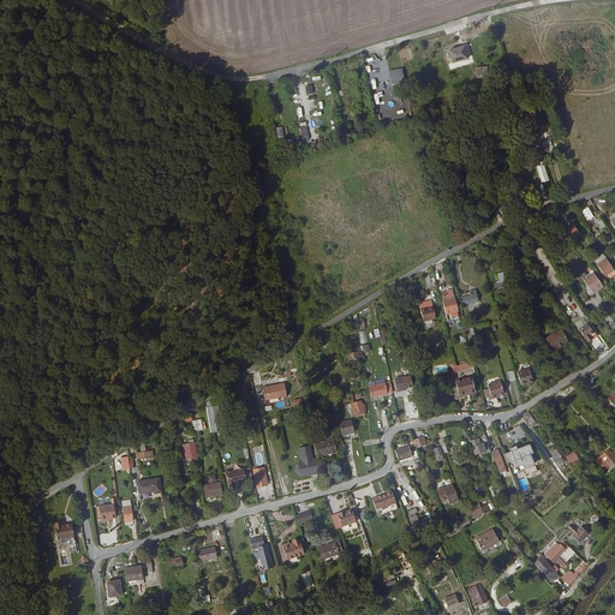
[(467,59),(465,47),(452,51),(454,61),(467,59)]
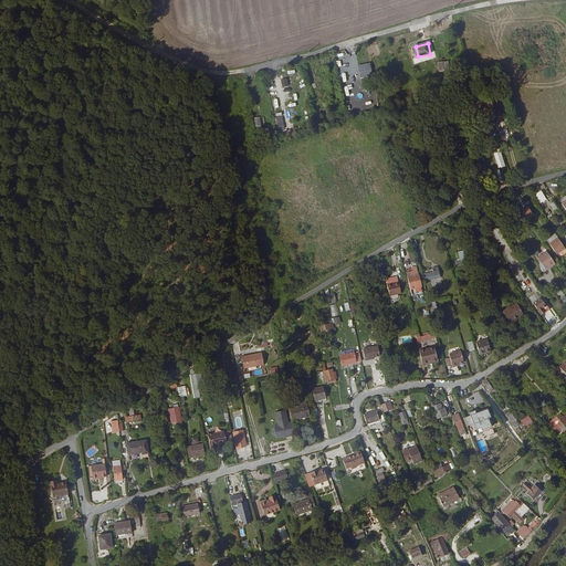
[(369,62),(358,65),(362,79),(373,75),(369,62)]
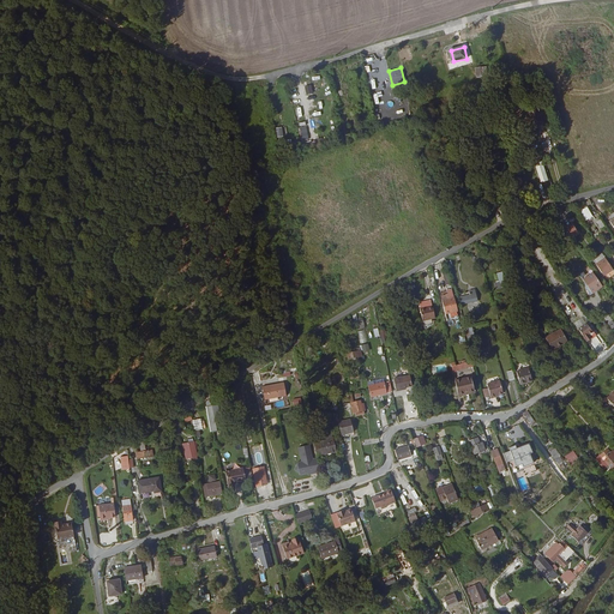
[(545,127),(540,112),(533,114),(534,118),(530,119),(535,131),(545,127)]
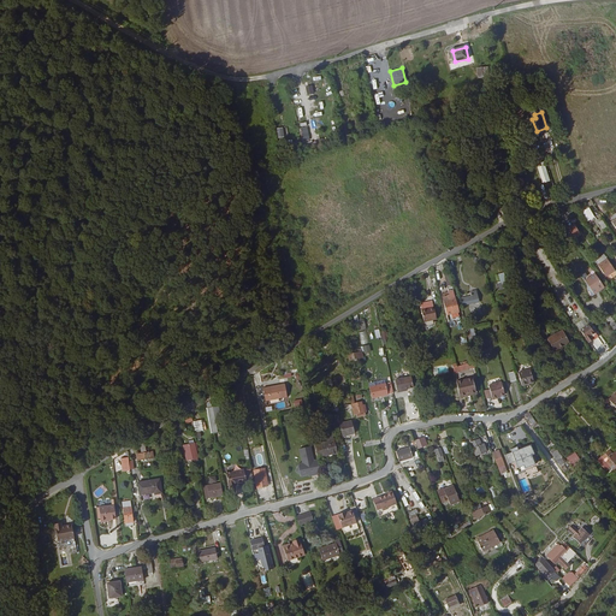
[(550,166),(549,163),(544,165),(545,167),(540,170),(545,184),(552,183),(548,167),(550,166)]
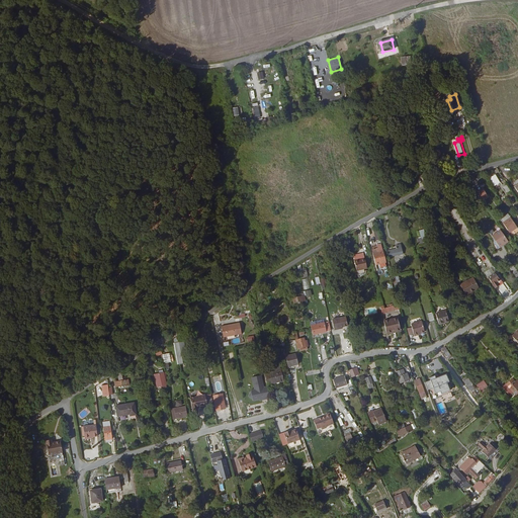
[(496,186),(501,184),(497,174),(491,176),(496,186)]
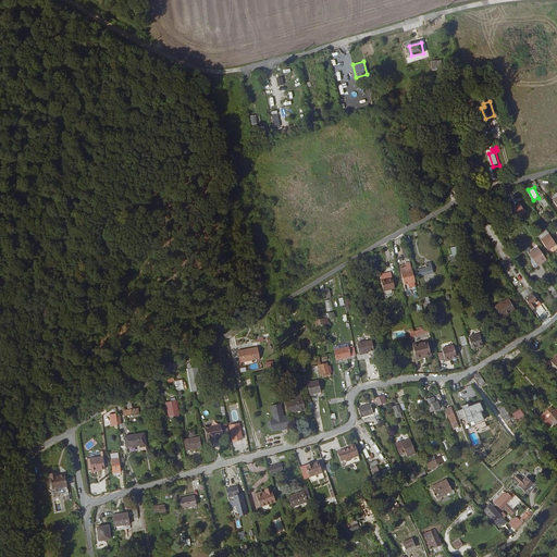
[(512,207),(518,215),(522,212),(518,205),(512,207)]
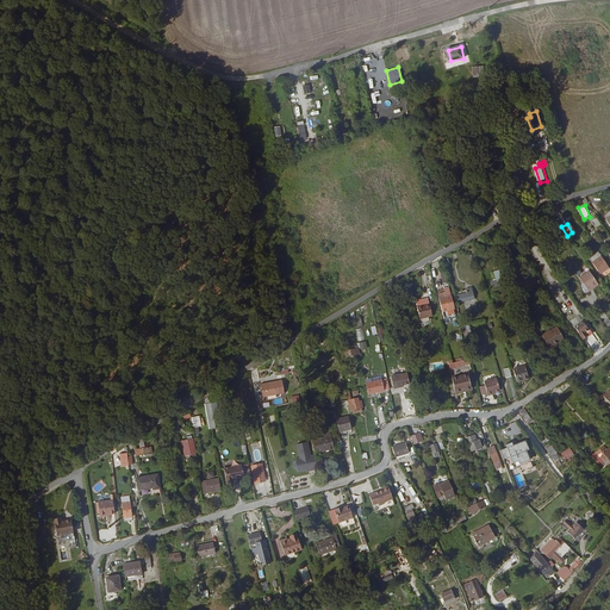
[(591,263),(598,274),(608,268),(601,256),(591,263)]
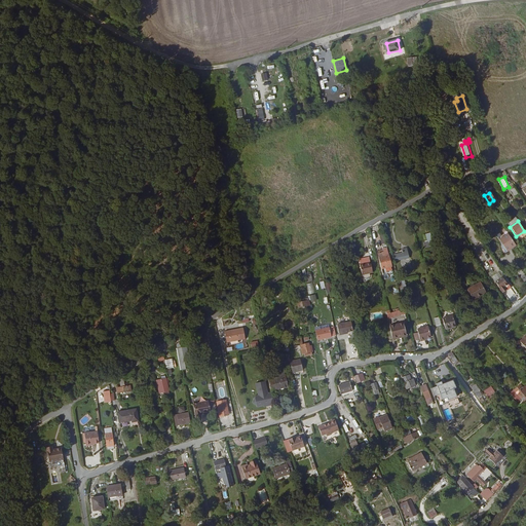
[(506,250),(515,243),(506,234),(498,240),(506,250)]
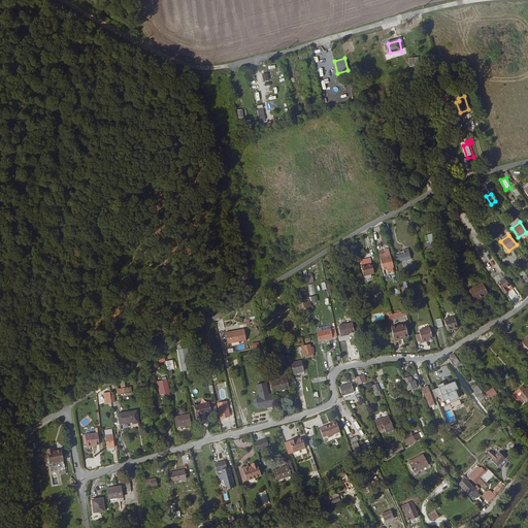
[(384,269),(394,267),(390,249),(386,250),(387,254),(381,255),(384,269)]
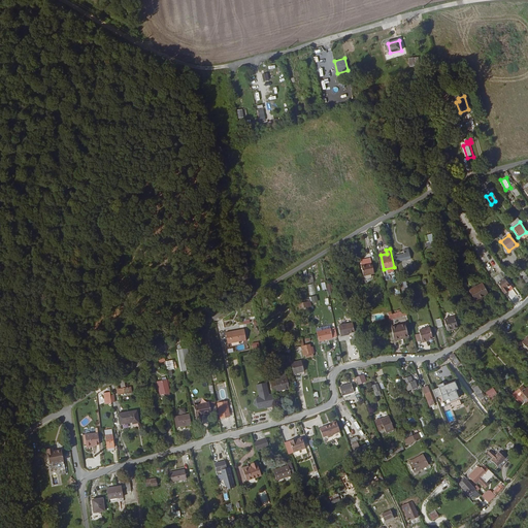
[(405,254),(396,257),(397,262),(406,260),(406,261),(411,260),(408,250),(404,251),(405,254)]
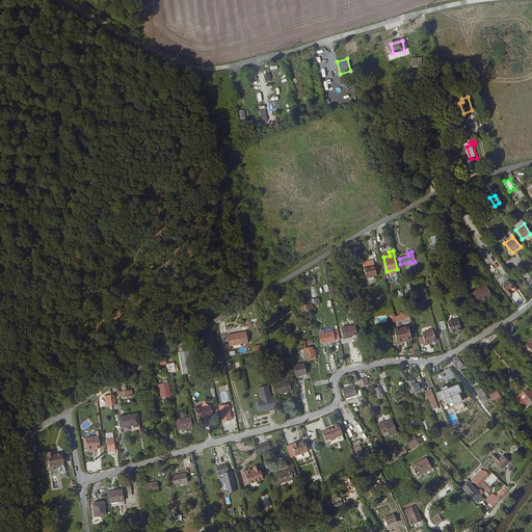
[(378,276),(375,266),(365,268),(367,280),(378,276)]
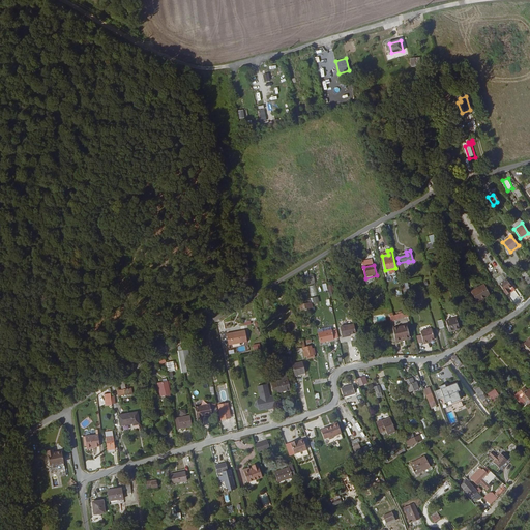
[(509,290),(512,288),(507,281),(500,286),(507,296),(511,293),(509,290)]
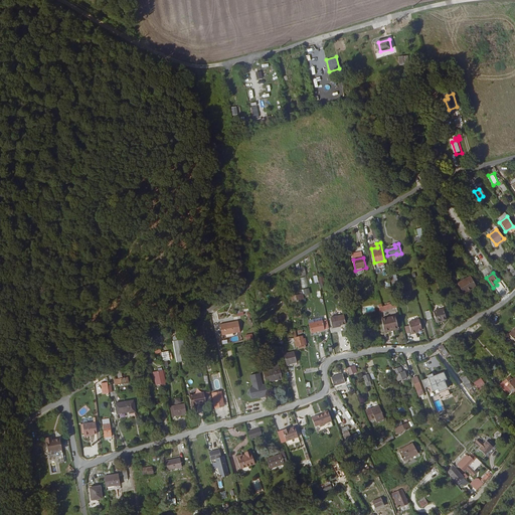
[(307,277),(300,278),(302,288),(310,286),(307,277)]
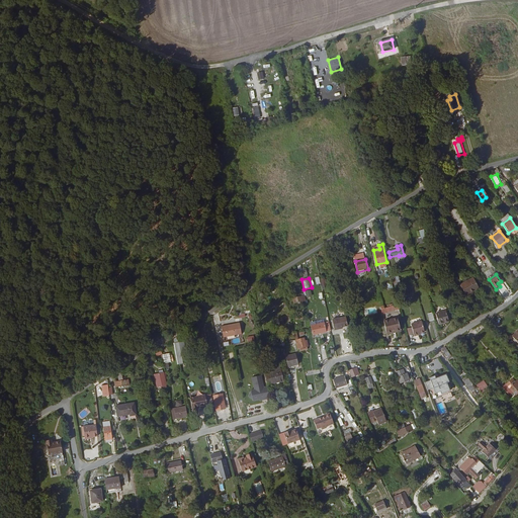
[(320,290),(327,288),(324,278),(320,279),(322,284),(318,285),(320,290)]
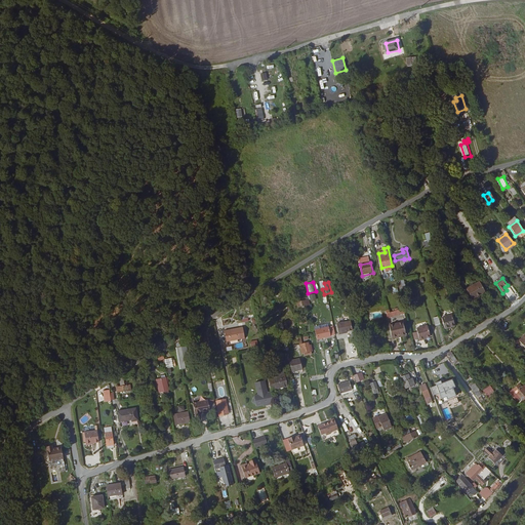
[(486,292),(480,282),(467,288),(473,299),(486,292)]
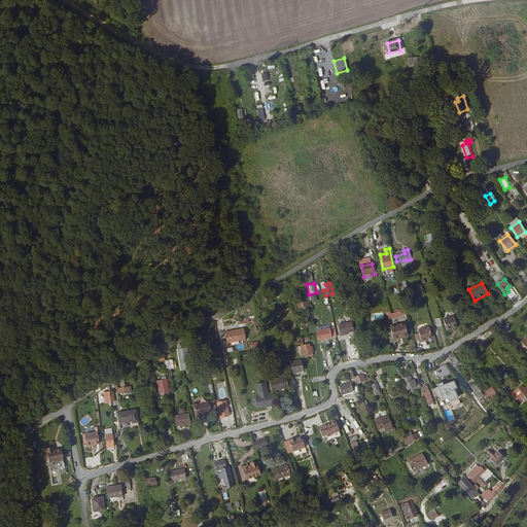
[(406,316),(405,312),(388,316),(389,321),(406,316)]
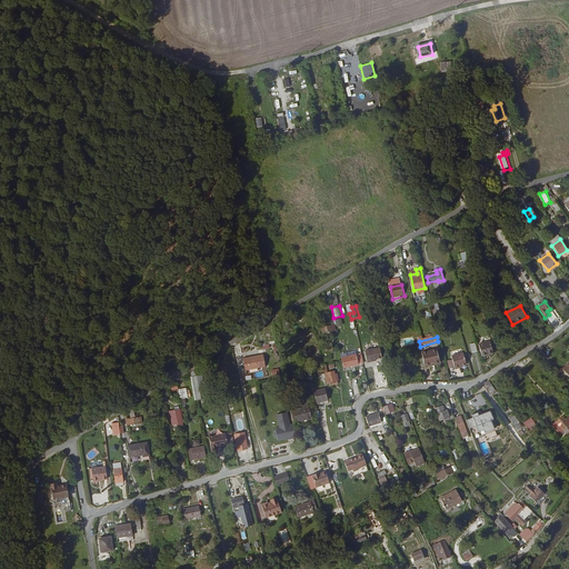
[(490,340),(479,345),(481,356),(493,352),(490,340)]
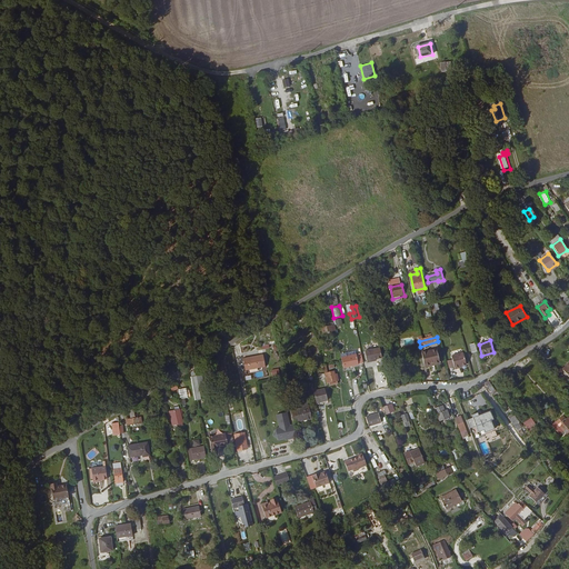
[(382,359),(381,350),(366,352),(368,363),(373,362),(373,361),(382,359)]
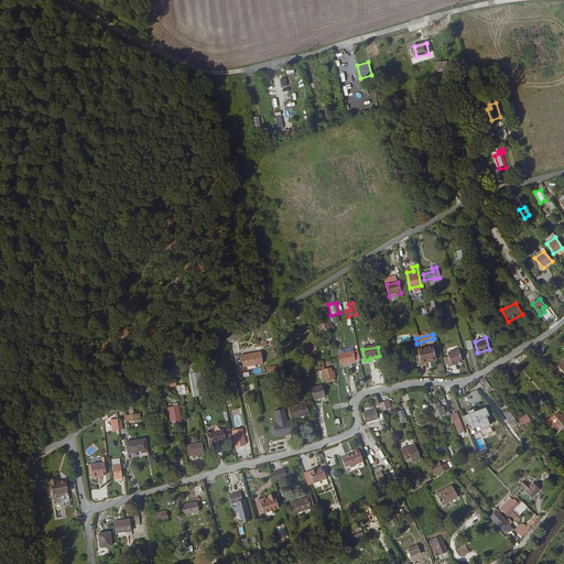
[(436,361),(432,348),(418,351),(421,366),(436,361)]
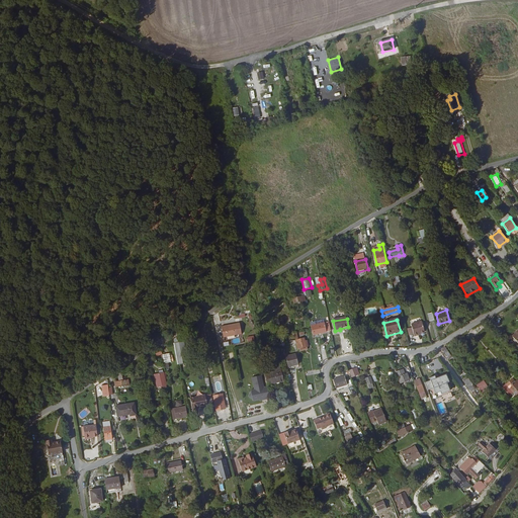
[(332,331),(330,322),(312,326),(312,328),(313,335),(332,331)]
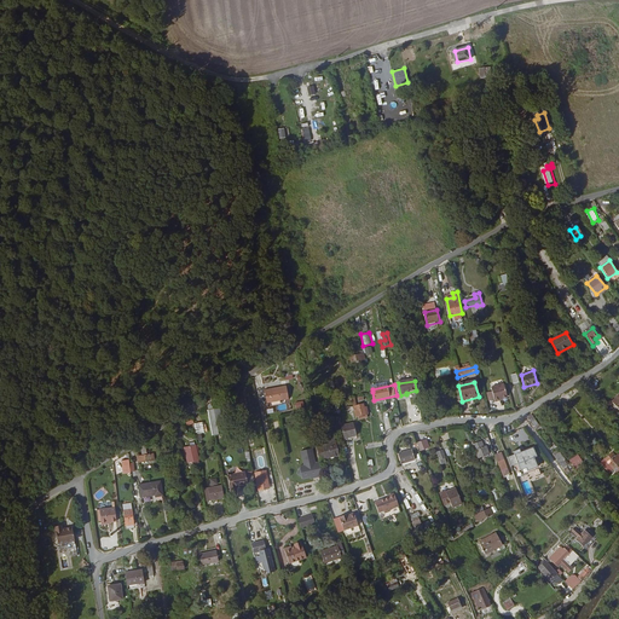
[(288,386),(266,389),(267,403),(290,399),(288,386)]
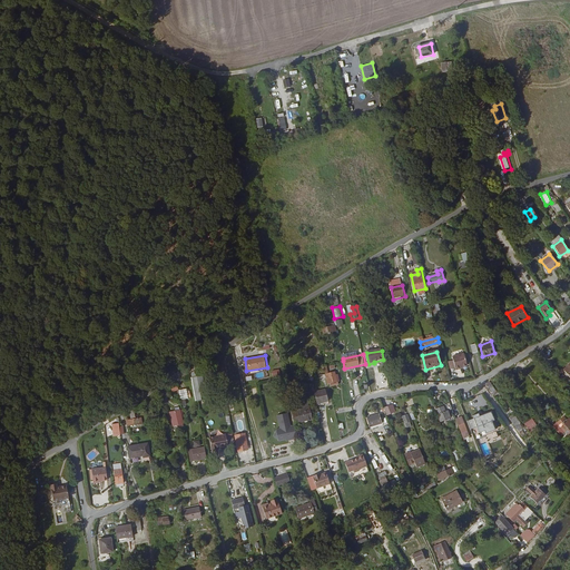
[(455,372),(460,371),(460,369),(463,369),(468,367),(464,355),(452,359),(453,362),(455,370),(455,372)]
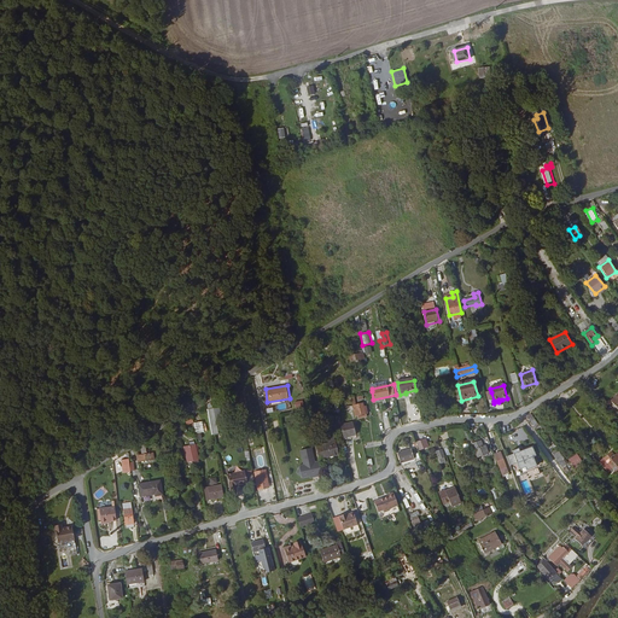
[(248,403),(242,404),(242,409),(243,413),(245,426),(251,425),(248,412),(249,412),(248,403)]
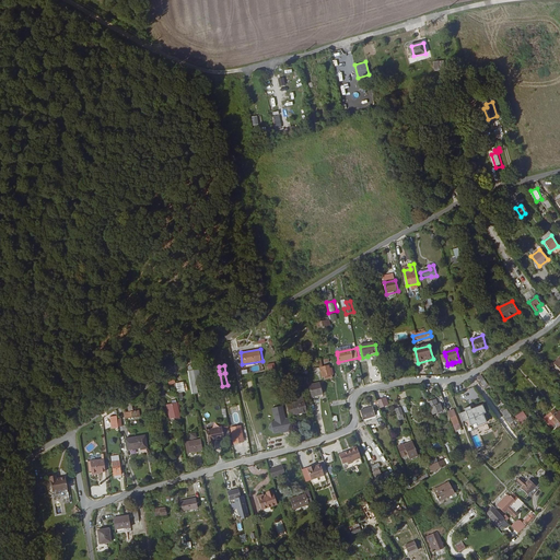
[(322,374),(324,381),(325,380),(326,383),(334,381),(333,378),(335,377),(333,371),(322,374)]
